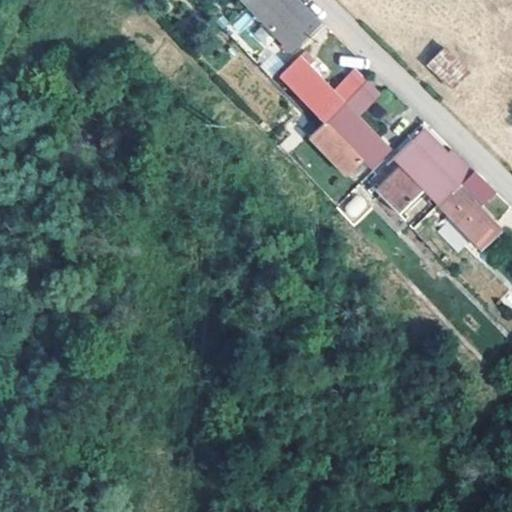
[(248,0),(243,5),(288,52),(319,21),(297,0),(248,0)]
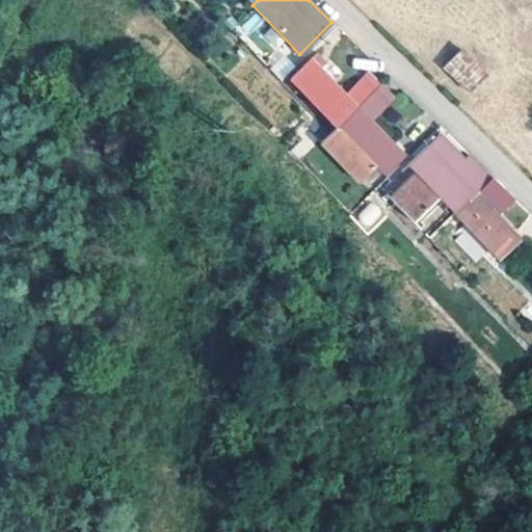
[(486,74),(460,49),(443,68),(469,91),(486,74)]
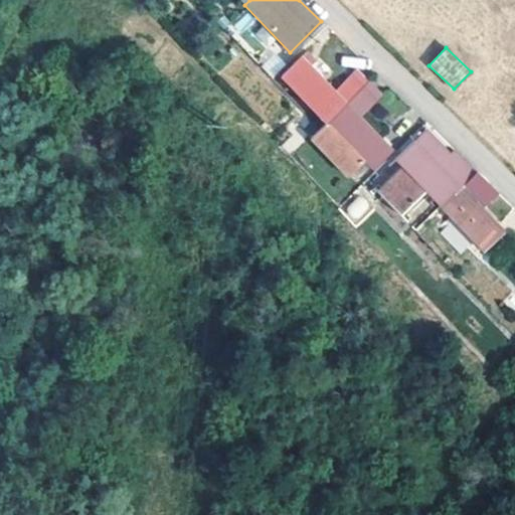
[(280,75),(324,123),(366,81),(354,69),(330,93),(297,59),(280,75)]
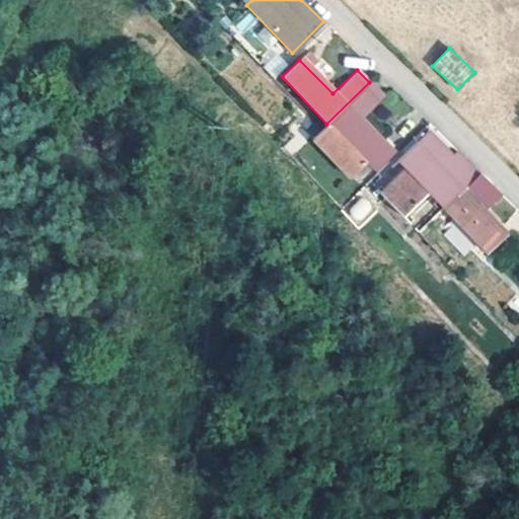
[(369,82),(326,124),(311,139),(349,178),(365,163),(372,171),(390,153),(358,121),(384,97),(369,82)]
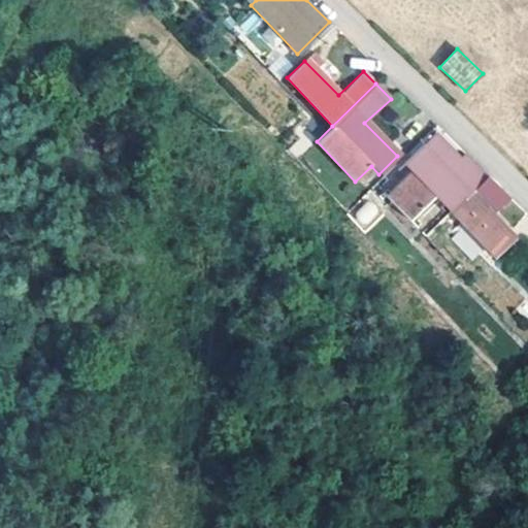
[(434,193),(451,210),(468,192),(486,175),(464,154),(458,160),(437,138),(426,149),(422,145),(404,163),(411,171),(385,196),(406,219),(434,193)]
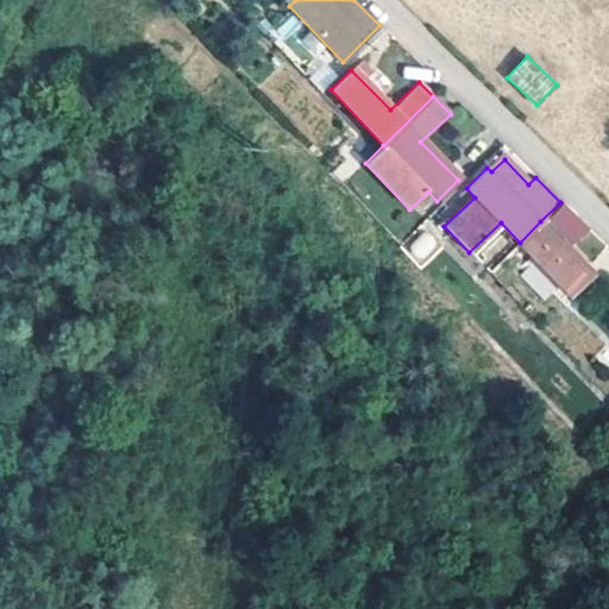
[(540,221),(520,243),(573,297),(594,277),(540,221)]
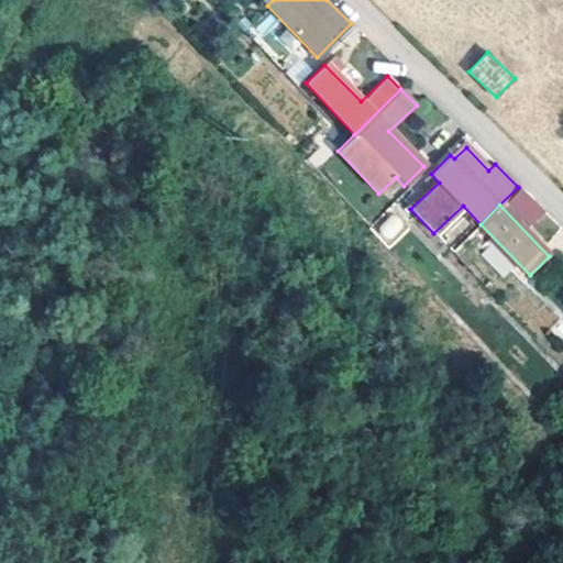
[(387,241),(405,229),(396,214),(378,227),(387,241)]
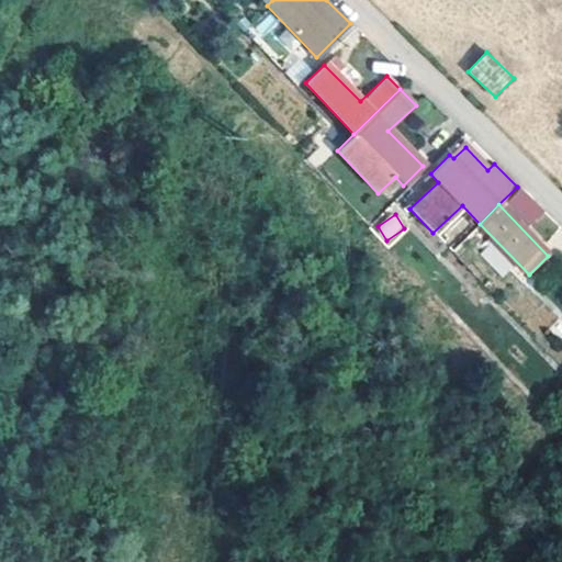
[(501,277),(513,267),(491,243),(480,254),(501,277)]
